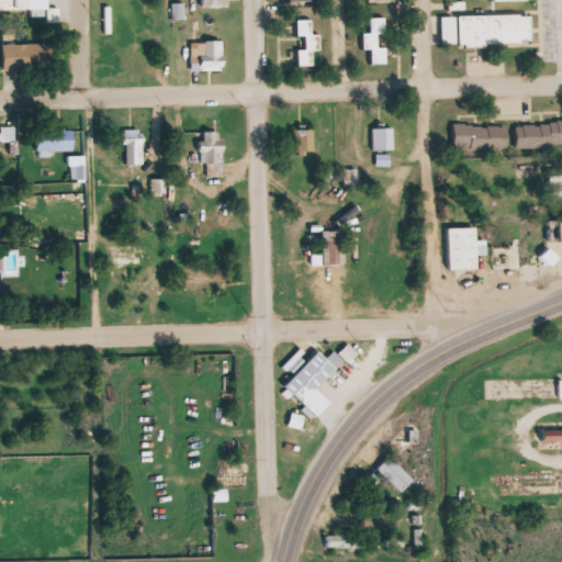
[(0,0),(0,10),(32,10),(32,13),(47,13),(47,0),(0,0)]
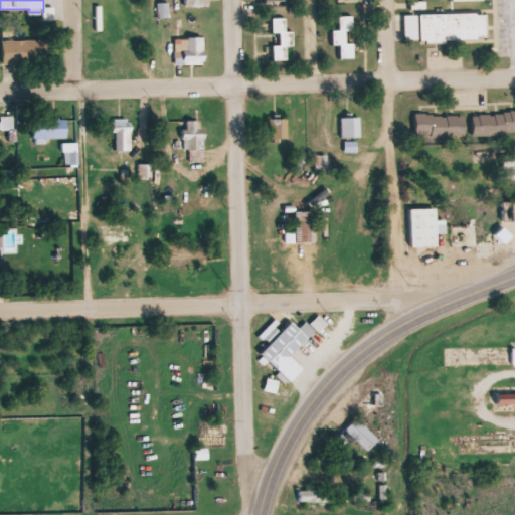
[(170,3),(157,3),(157,17),(170,17),(170,3)]
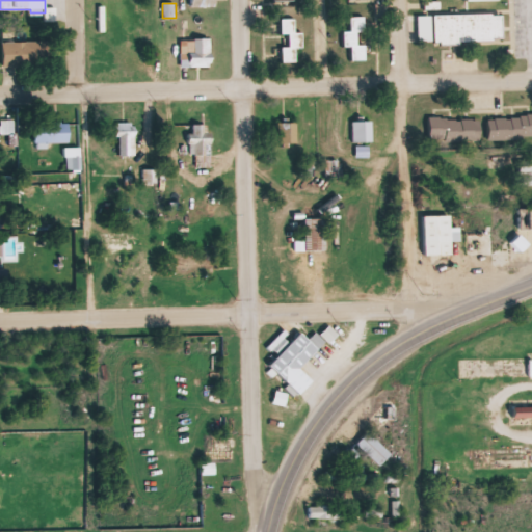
[(503,42),(503,15),(413,15),(413,43),(503,42)]
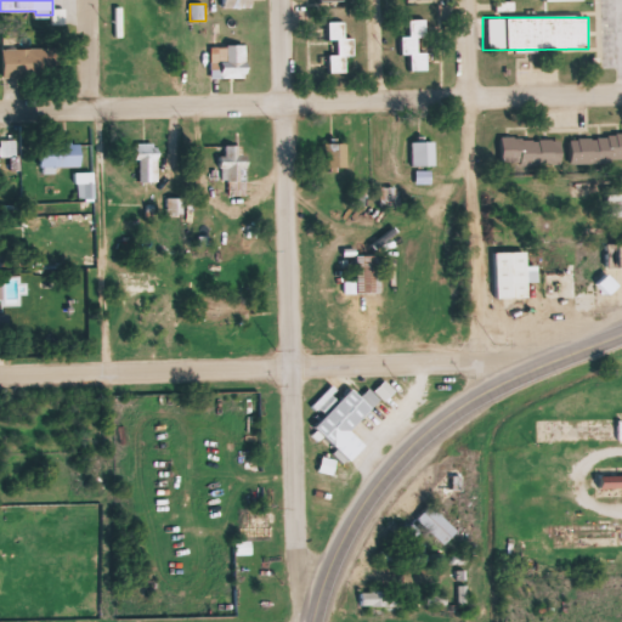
[(428,52),(419,52),(418,38),(427,38),(427,20),(407,20),(407,35),(401,35),(402,55),(410,55),(410,71),(428,71),(428,52)]
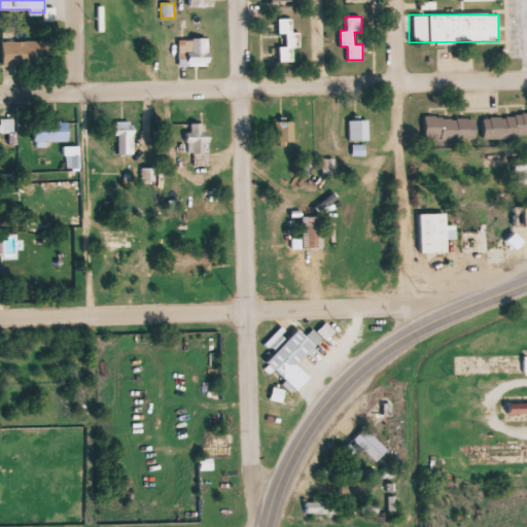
[(277,34),(285,34),(285,46),(279,46),(279,61),(293,62),(293,47),(300,47),(300,32),(292,32),(292,19),(277,19),(277,34)]
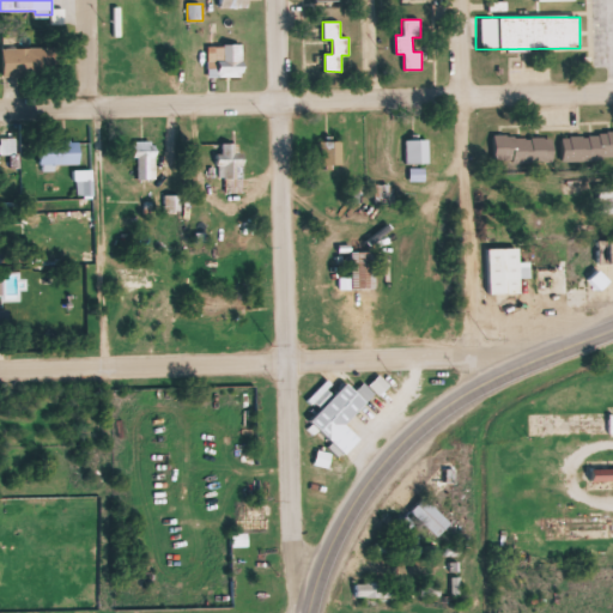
[(208,46),(208,78),(244,78),(244,46),(208,46)]
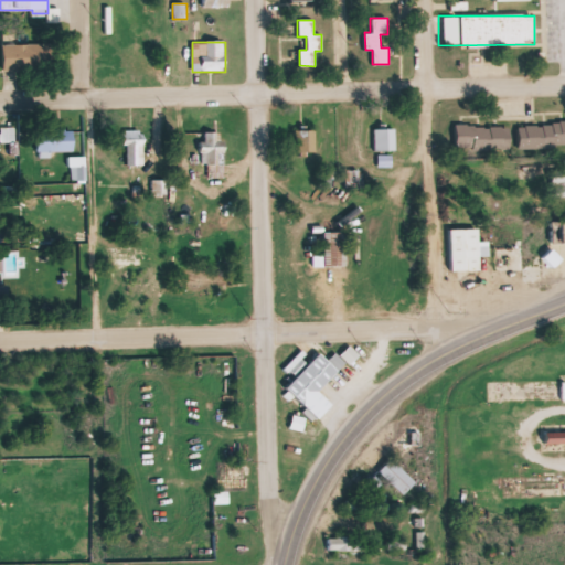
[(61,44),(4,44),(4,70),(61,70),(61,44)]
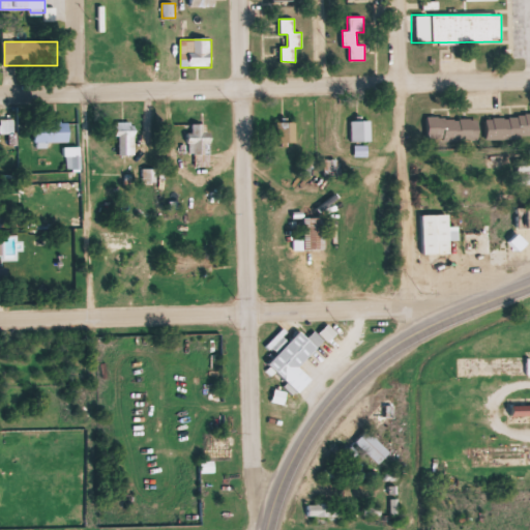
[(529,138),(529,116),(487,117),(487,140),(529,138)]
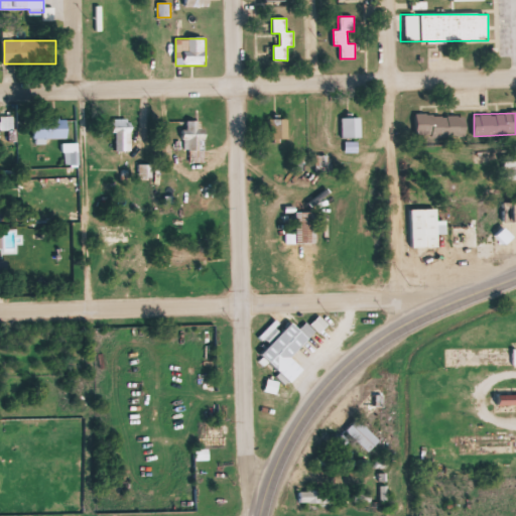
[(467,137),(466,115),(416,115),(416,138),(467,137)]
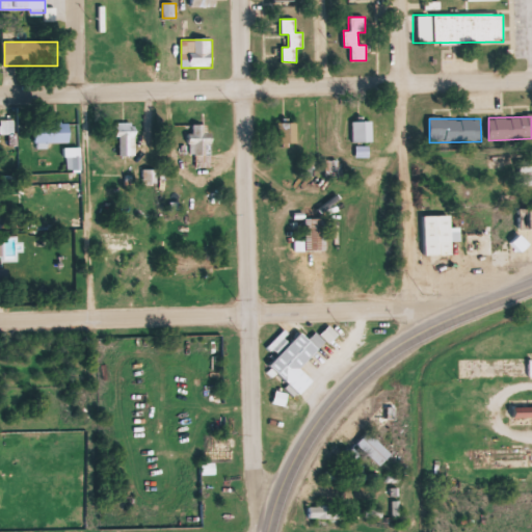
[(0,134),(16,135),(16,120),(1,120),(1,127),(0,126),(0,134)]
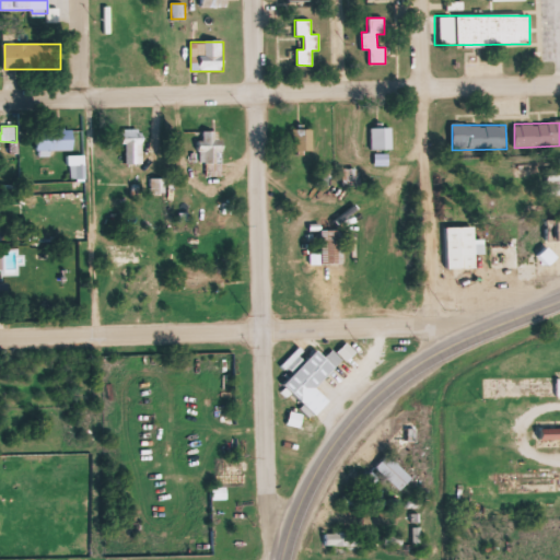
[(393,127),(371,127),(371,151),(393,151),(393,127)]
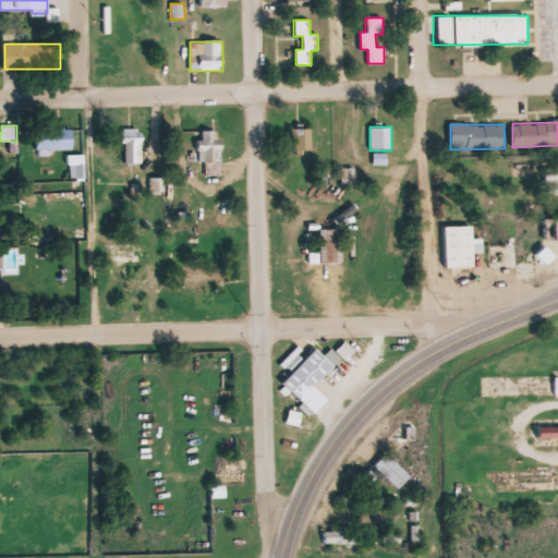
[(292,152),(313,152),(313,128),(292,128),(292,152)]
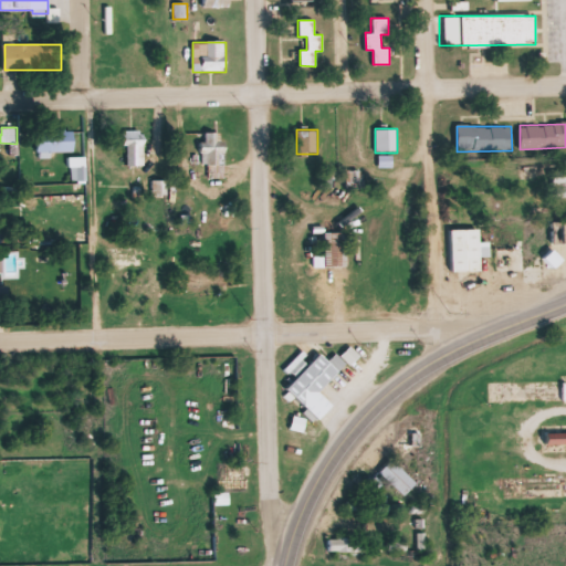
[(38,158),(51,158),(51,152),(74,153),(74,132),(39,130),(38,158)]
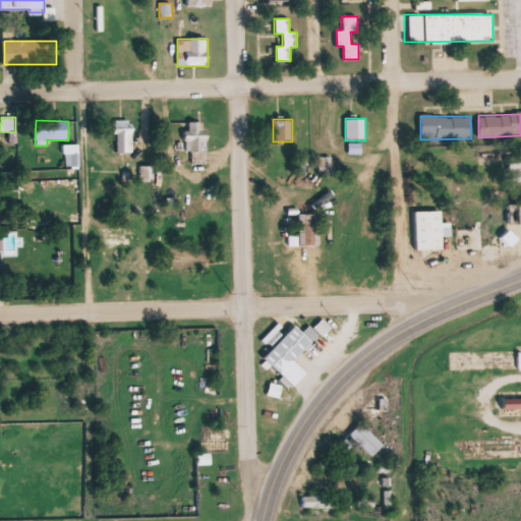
[(116,153),(133,153),(133,120),(116,120),(116,153)]
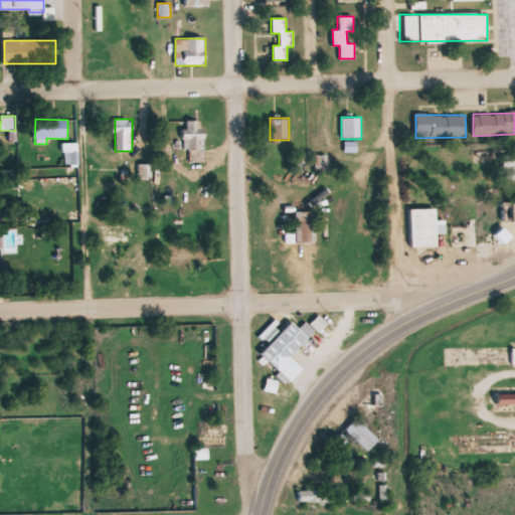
[(186,151),(192,151),(192,162),(204,162),(204,121),(186,121),(186,151)]
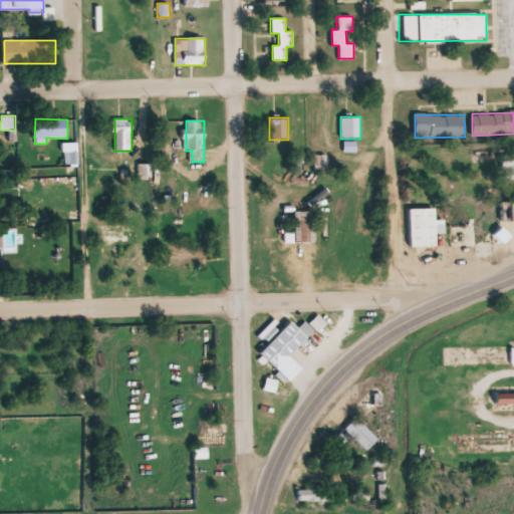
[(64,165),(78,165),(78,144),(64,144),(64,165)]
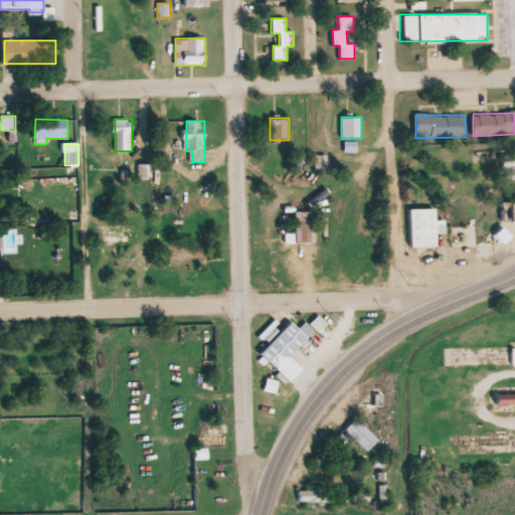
[(329,155),(315,155),(315,172),(329,172),(329,155)]
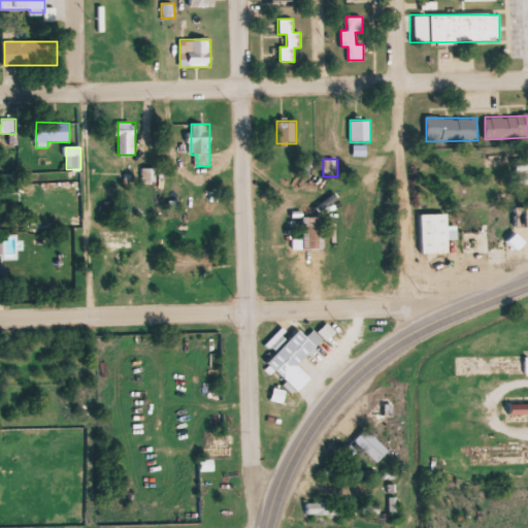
[(156,168),(135,169),(135,182),(156,180),(156,168)]
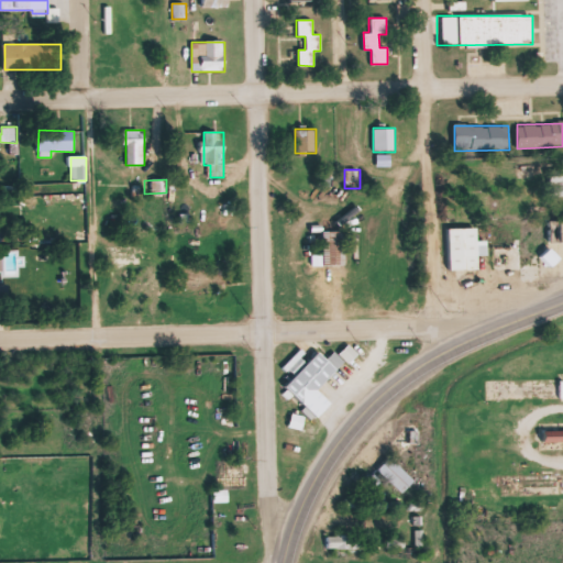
[(448,228),(448,271),(478,269),(478,255),(486,255),(486,242),(477,242),(477,228),(448,228)]
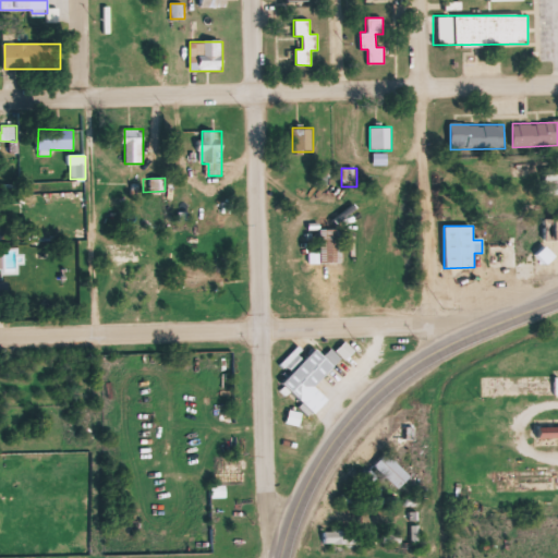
[(319,263),(341,263),(341,229),(319,229),(319,263)]
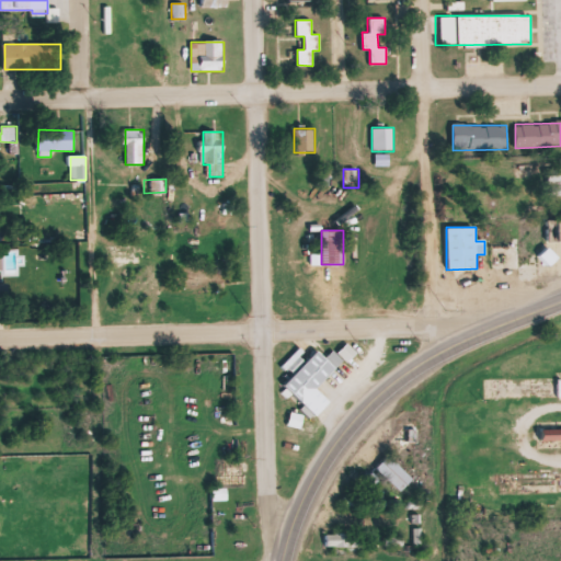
[(558,260),(549,249),(540,255),(549,266),(558,260)]
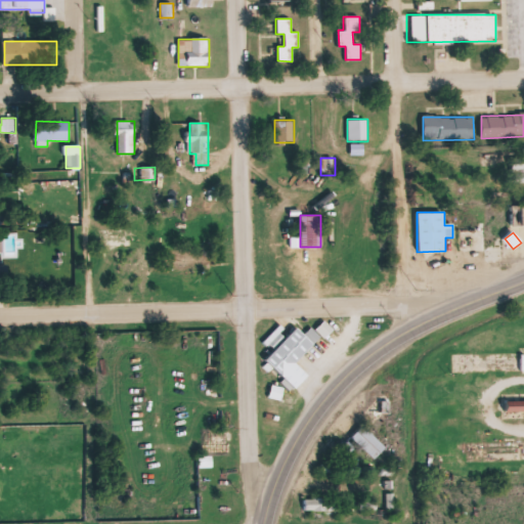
[(0,287),(8,287),(7,264),(2,264),(1,235),(0,234),(0,287)]
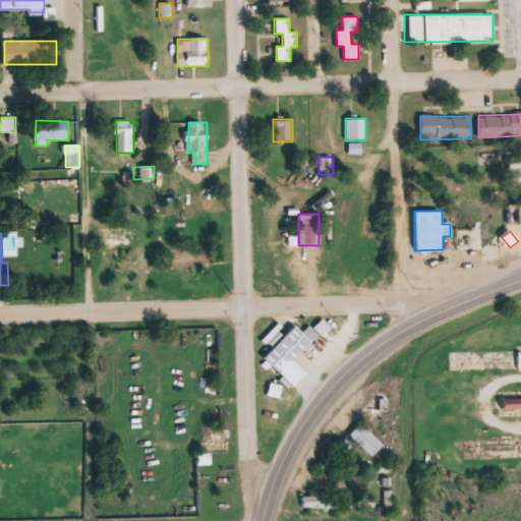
[(211,263),(211,252),(173,252),(173,263),(211,263)]
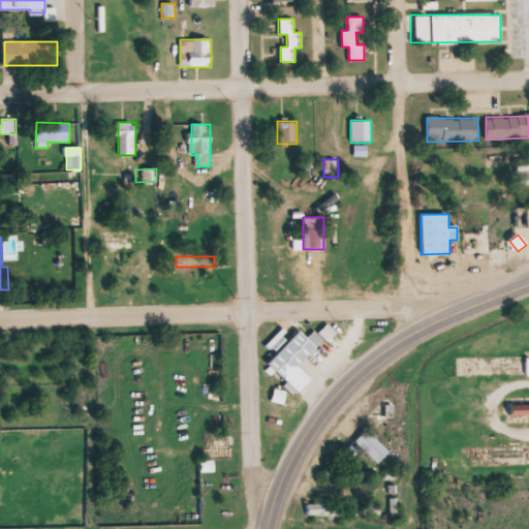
[(288,343),(278,334),(268,344),(278,353),(268,365),(299,393),(311,379),(299,368),(317,347),(300,331),(288,343)]
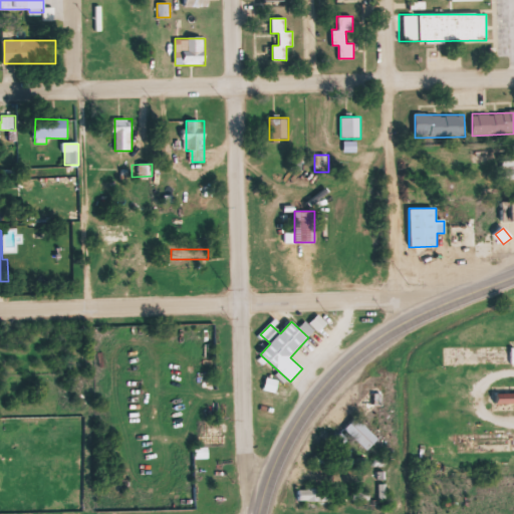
[(513,394),(498,394),(498,403),(513,403),(513,394)]
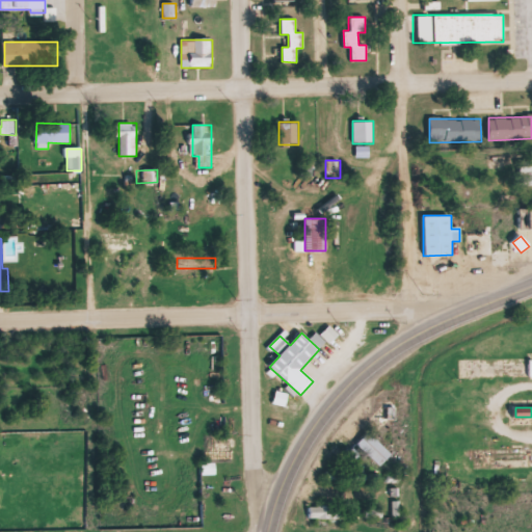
[(357,444),(380,467),(392,455),(369,432),(357,444)]
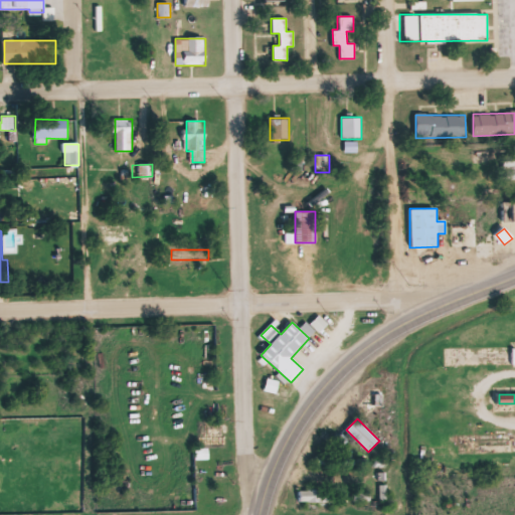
[(334,491),(299,491),(299,503),(334,503),(334,491)]
